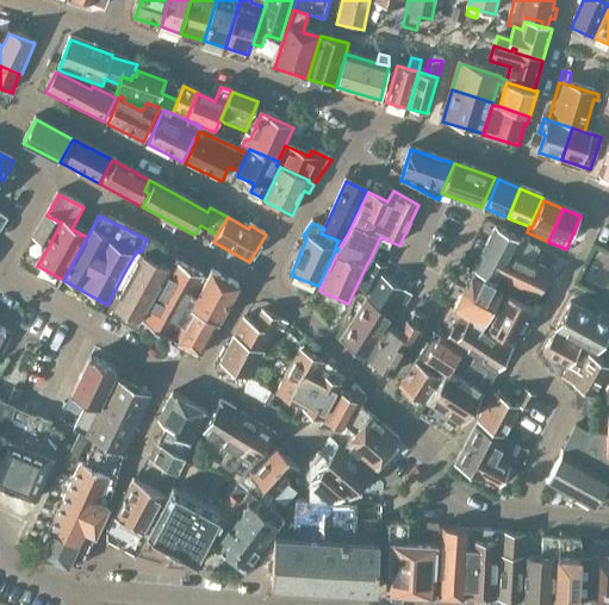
[(513,255),(520,242),(496,229),(474,270),(504,287),(523,297),(535,303),(551,274),(513,255)]
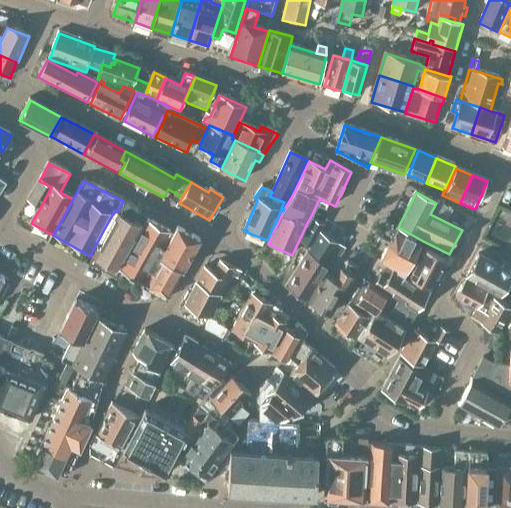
[(138,208),(123,201),(118,211),(116,210),(112,215),(104,229),(120,238),(118,240),(131,247),(143,226),(131,220),(138,208)]
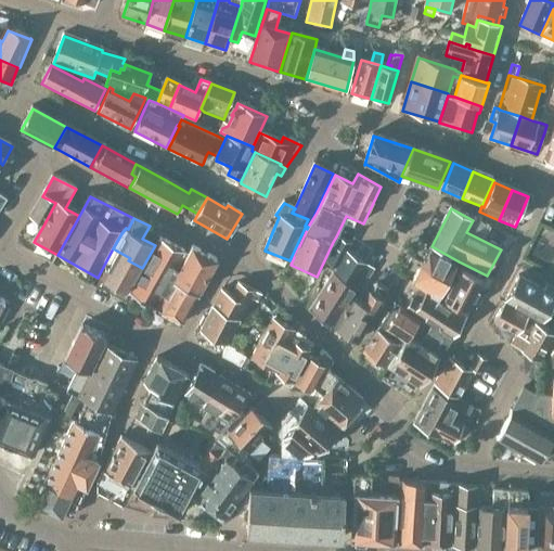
[(130,294),(130,295),(155,308),(170,280),(184,253),(160,239),(130,294)]
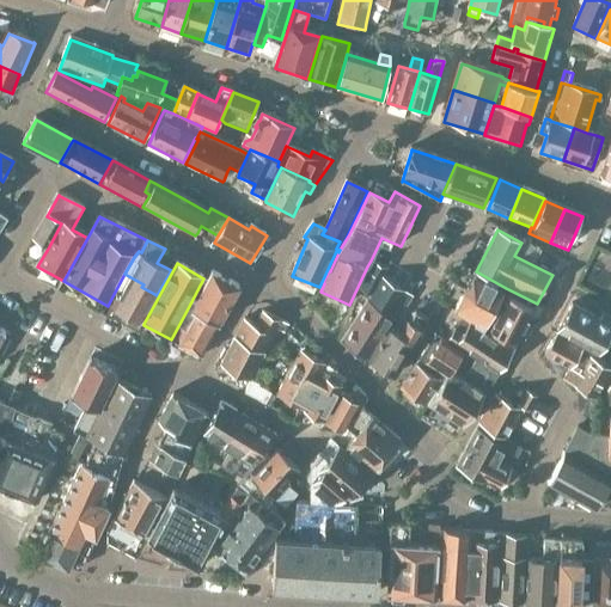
[(370,273),(360,292),(371,298),(368,302),(393,319),(395,319),(401,308),(405,312),(414,298),(388,281),(384,279),(388,270),(374,263),(370,273)]
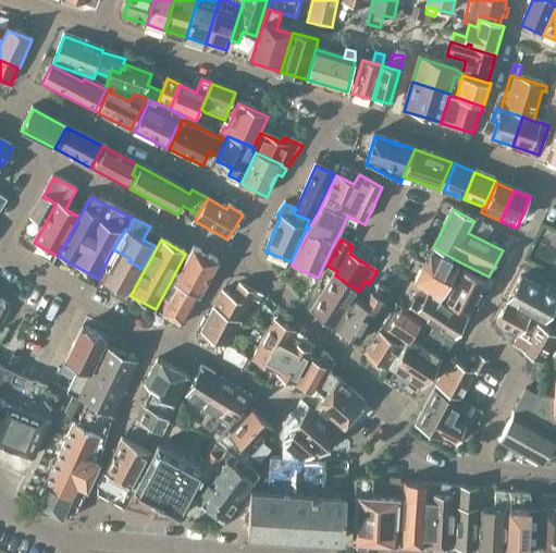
[(185,254),(171,281),(199,296),(219,262),(209,257),(194,248),(193,250),(189,256),(185,254)]
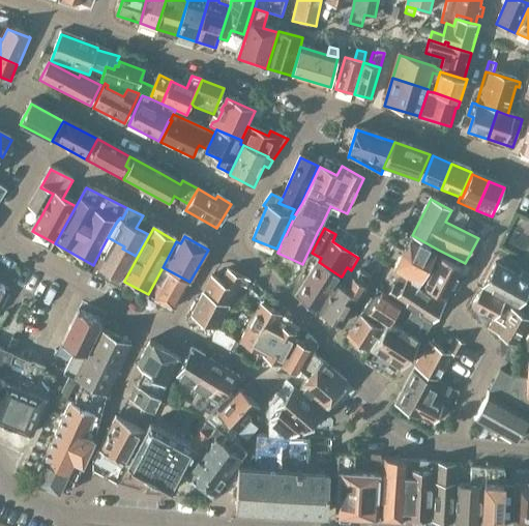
[(403,254),(429,267),(438,250),(412,236),(403,254)]
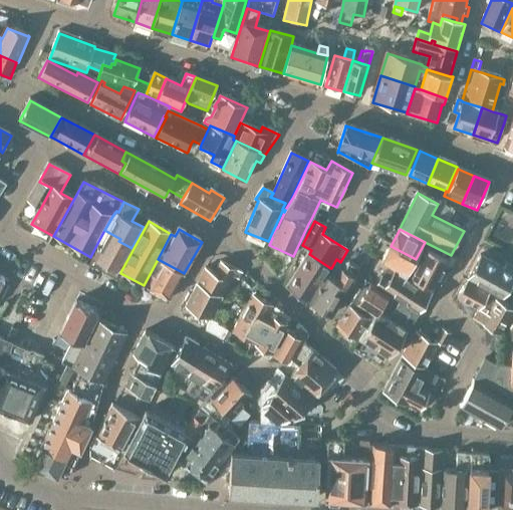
[(104,230),(94,249),(97,251),(100,246),(101,246),(94,259),(119,272),(132,248),(118,241),(120,239),(104,230)]
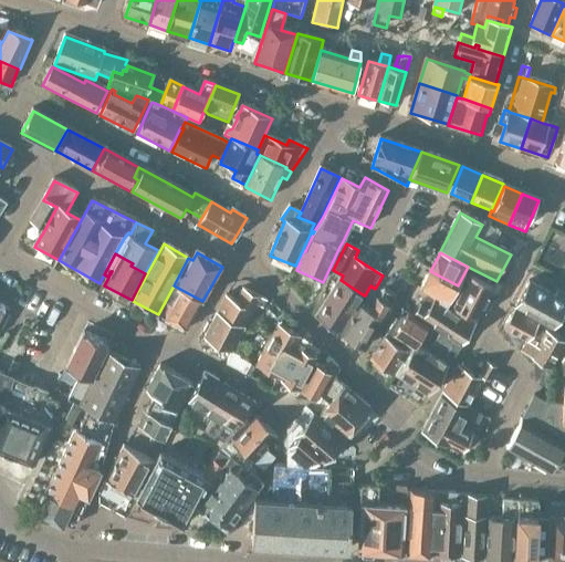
[(430,271),(421,290),(447,306),(458,285),(430,271)]
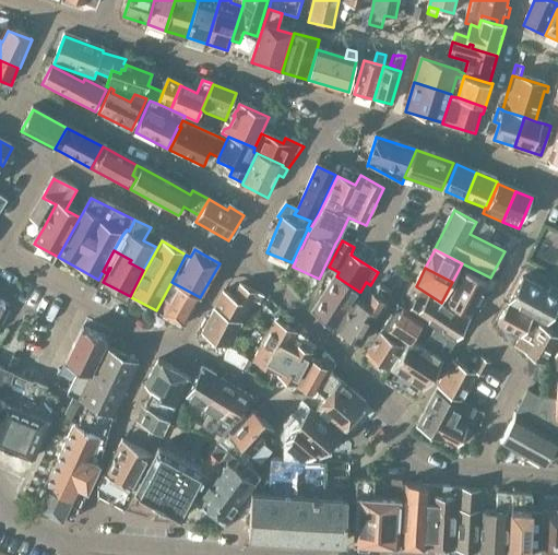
[(488,283),(463,270),(447,303),(471,316),(488,283)]
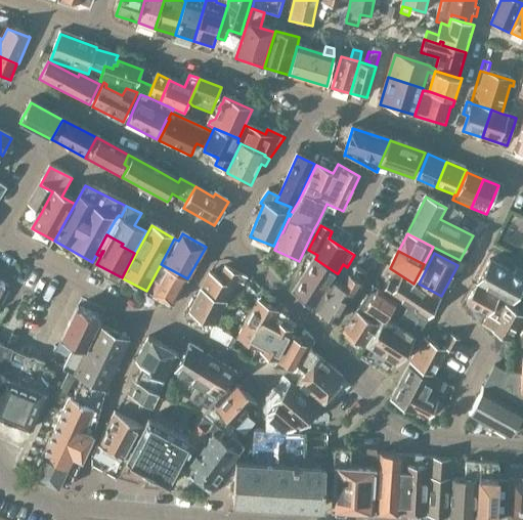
[(314,259),(303,276),(325,291),(337,273),(315,259),(314,259)]
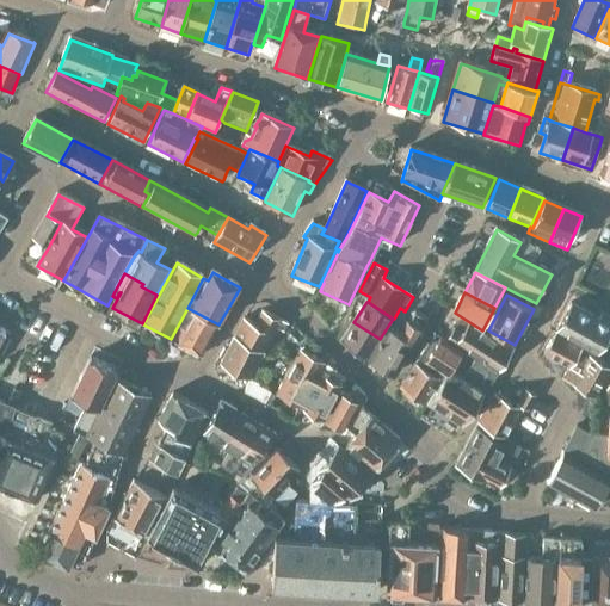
[(581,347),(598,356),(609,333),(609,319),(602,315),(598,321),(571,305),(556,333),(581,347)]
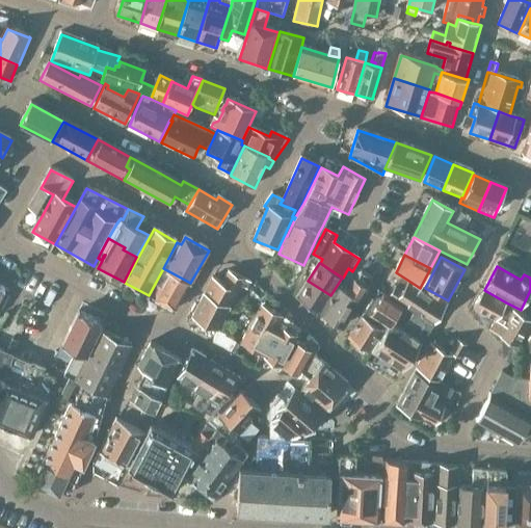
[(163,268),(149,295),(152,296),(155,298),(156,301),(160,304),(163,302),(169,307),(169,310),(174,313),(176,310),(190,283),(163,268)]
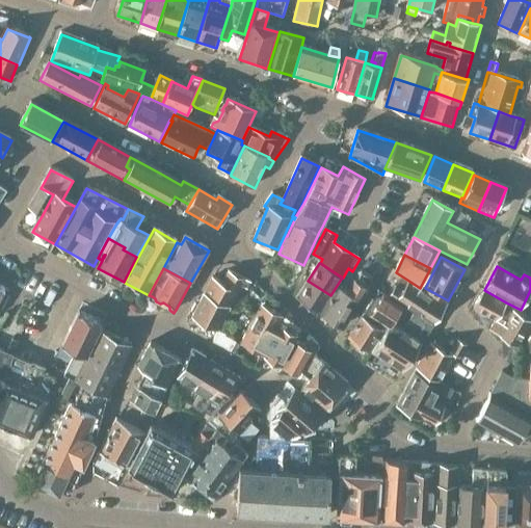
[(344,330),(372,281),(361,273),(360,275),(352,271),(348,268),(343,278),(320,315),(344,330)]
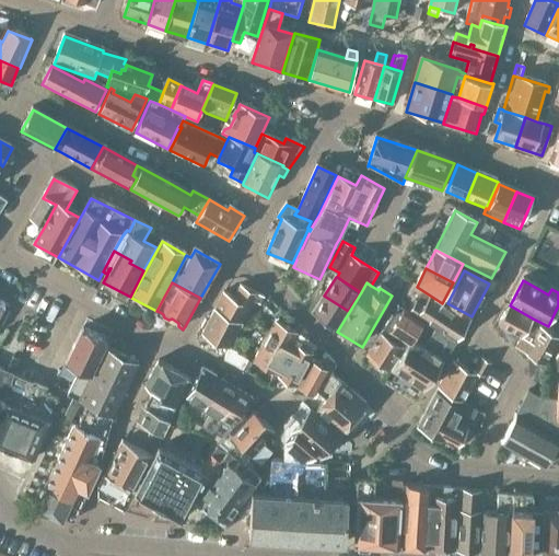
[(223,293),(214,311),(242,325),(253,303),(259,307),(264,298),(241,287),(234,299),(223,293)]
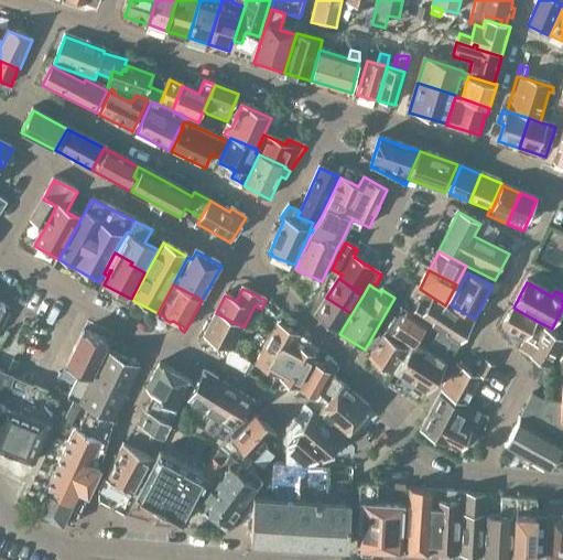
[(350,313),(326,298),(324,295),(321,299),(324,301),(314,318),(337,333),(350,313)]
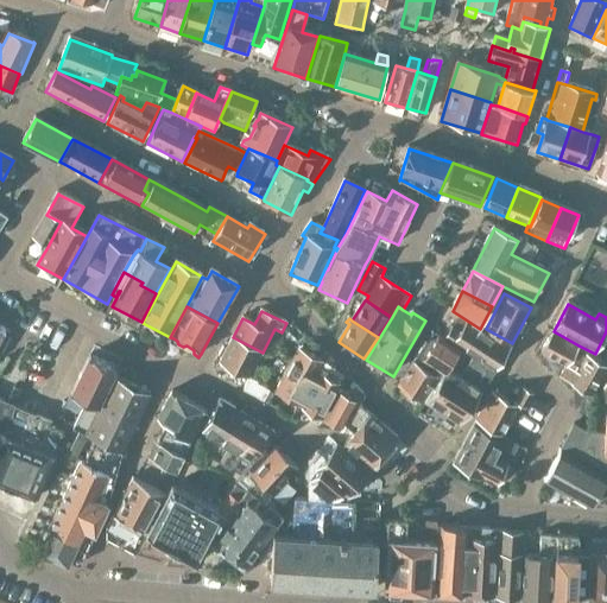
[(475,356),(497,370),(512,347),(497,337),(495,340),(467,322),(460,332),(451,328),(444,337),(474,357),(475,356)]
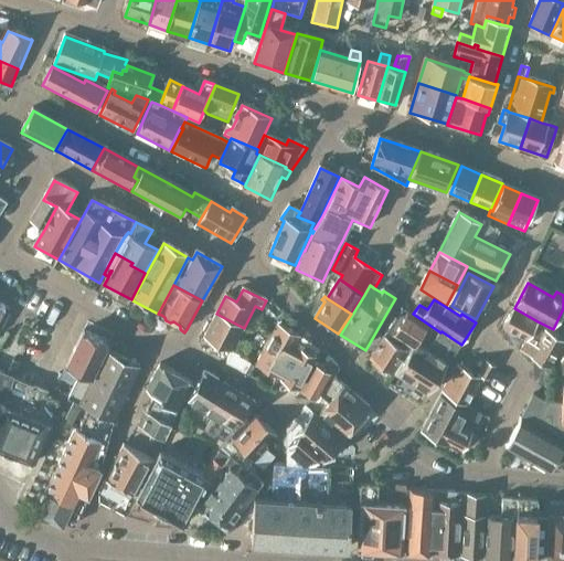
[(0,328),(2,329),(10,314),(9,310),(6,309),(0,306),(0,328)]
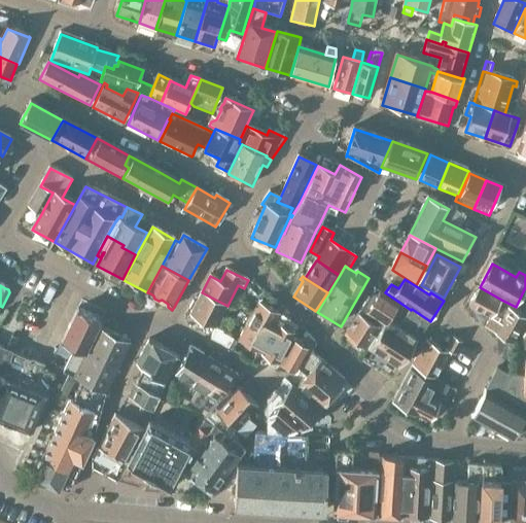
[(479,289),(469,307),(491,319),(486,328),(495,334),(494,334),(513,344),(525,321),(525,318),(514,312),(516,308),(516,307),(501,300),(500,302),(479,289)]
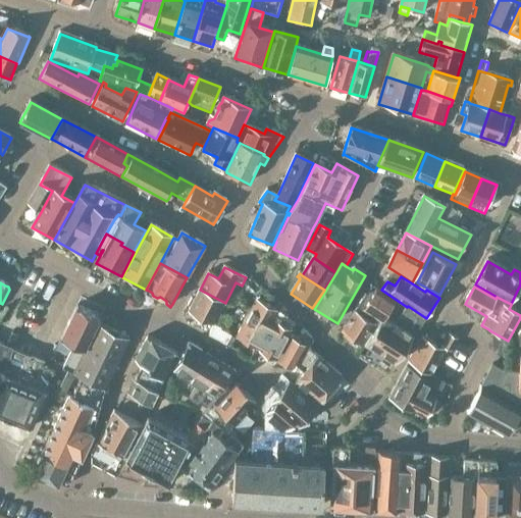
[(225,303),(200,290),(194,301),(191,300),(188,307),(191,308),(189,312),(213,325),(225,303)]
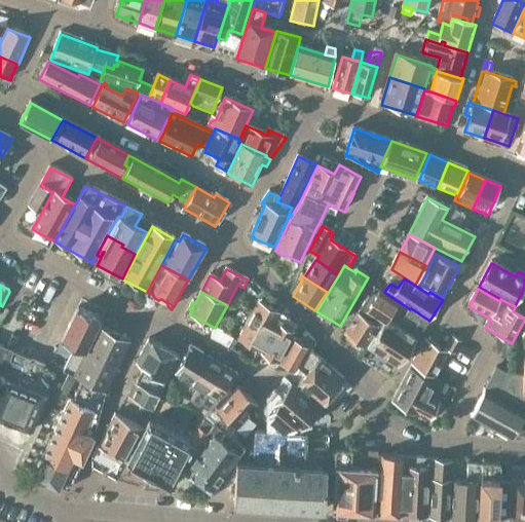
[(381,328),(387,320),(398,303),(385,294),(371,295),(367,297),(358,313),(381,328)]
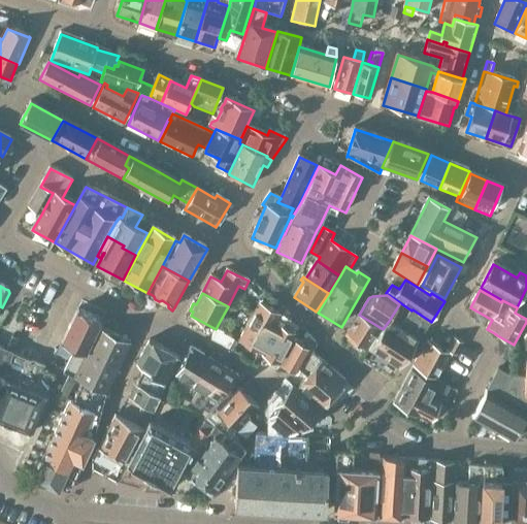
[(260,304),(255,315),(254,315),(245,329),(238,342),(240,344),(240,342),(257,352),(251,361),(257,364),(262,356),(280,366),(281,364),(293,340),(292,339),(295,334),(284,328),(285,325),(277,321),(282,315),(260,304)]
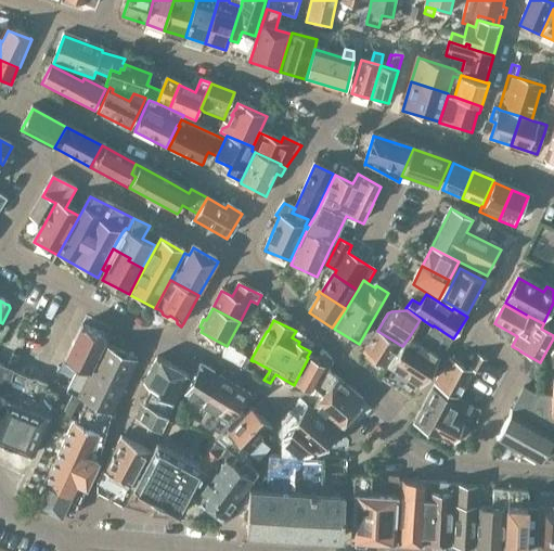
[(409,337),(402,346),(388,369),(420,389),(453,338),(434,325),(433,327),(420,345),(409,337)]
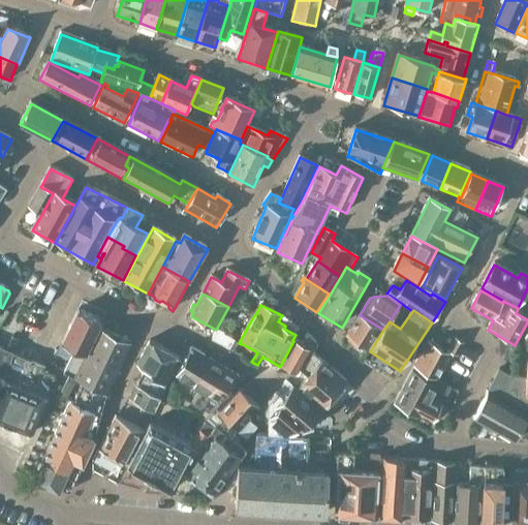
[(75,379),(87,356),(85,354),(100,322),(78,311),(62,345),(74,351),(64,374),(69,376),(75,379)]
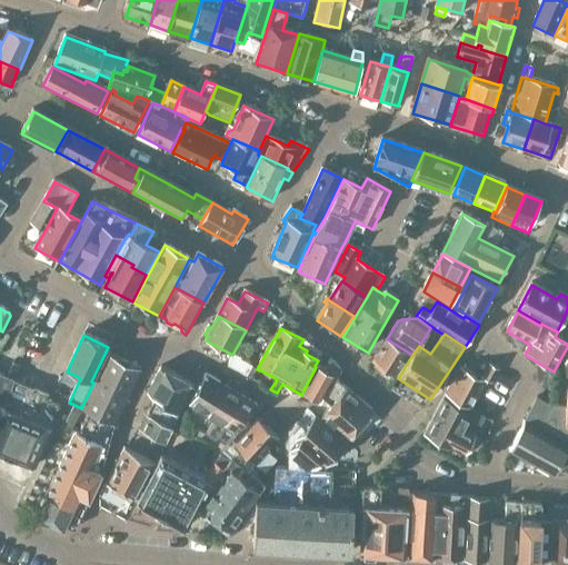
[(412,355),(387,339),(372,363),(398,378),(412,355)]
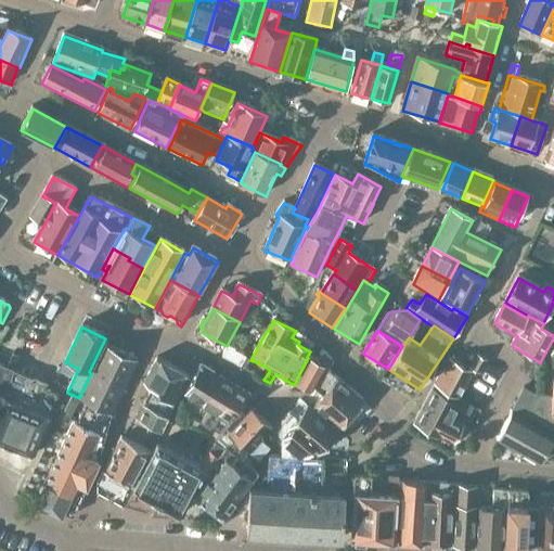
[(23,332),(16,340),(29,351),(37,344),(23,332)]
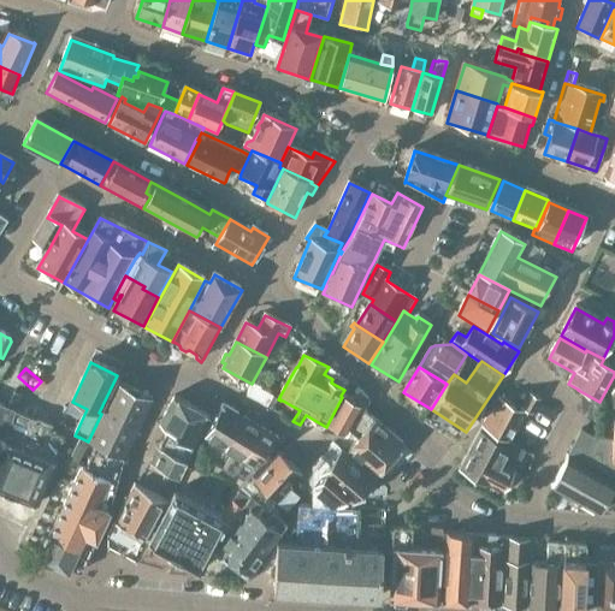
[(116,383),(88,443),(96,446),(124,460),(153,401),(116,383)]
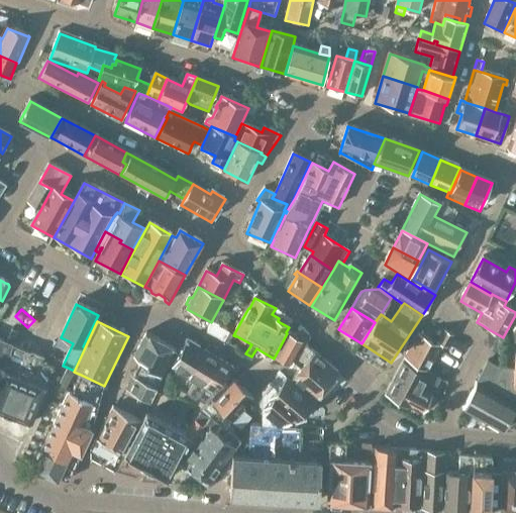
[(219,326),(212,323),(207,332),(224,342),(229,333),(218,327),(219,326)]
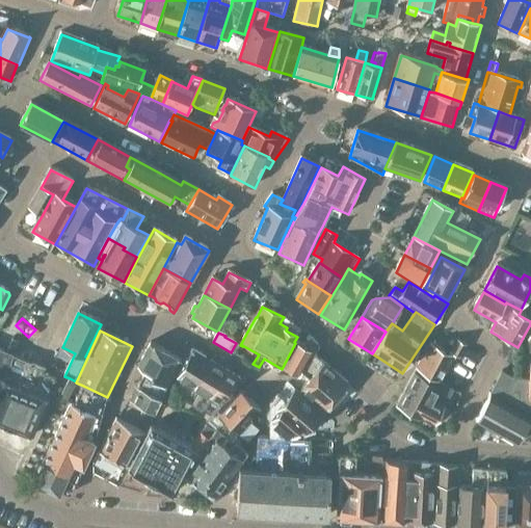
[(318,347),(309,338),(303,347),(295,342),(295,343),(283,367),(299,376),(311,355),(313,357),(318,347)]
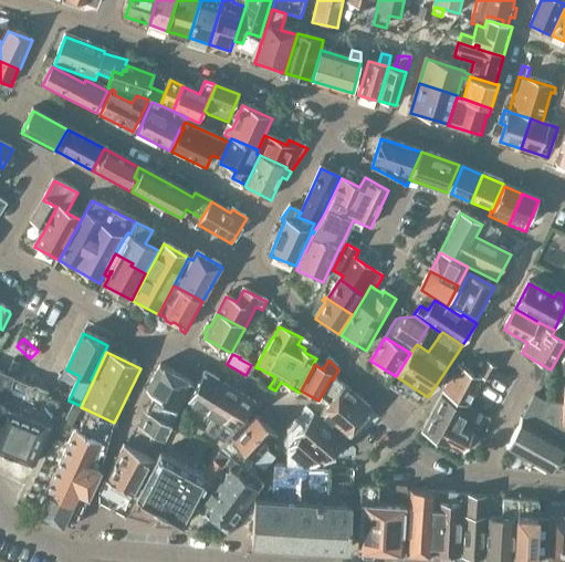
[(459,403),(469,408),(485,380),(490,382),(498,368),(488,363),(480,378),(458,366),(443,394),(445,394),(459,403)]
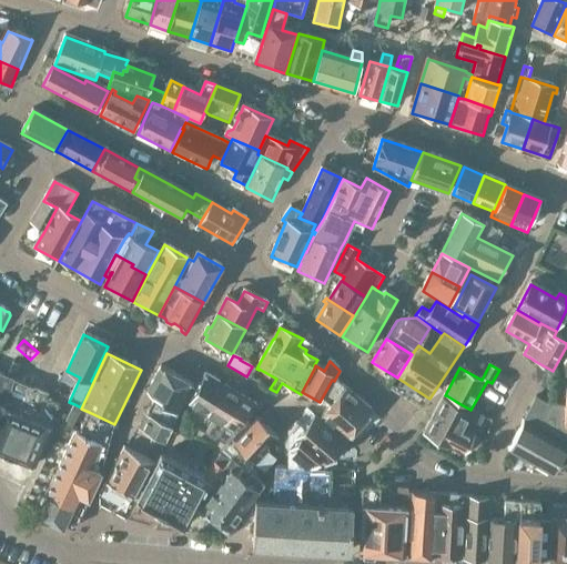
[(192,384),(160,368),(160,369),(147,393),(154,398),(147,414),(171,427),(192,384)]
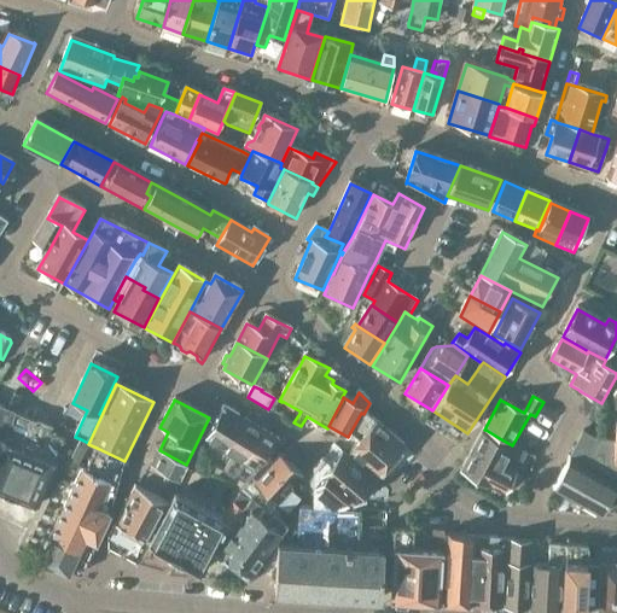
[(225,453),(243,419),(222,406),(205,441),(225,453)]
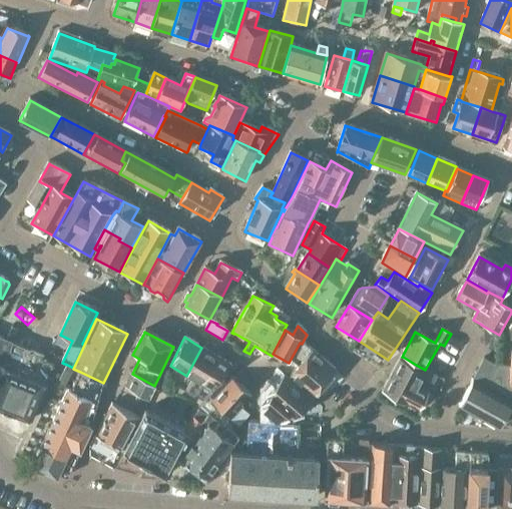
[(0,372),(11,346),(12,344),(0,338),(0,372)]
